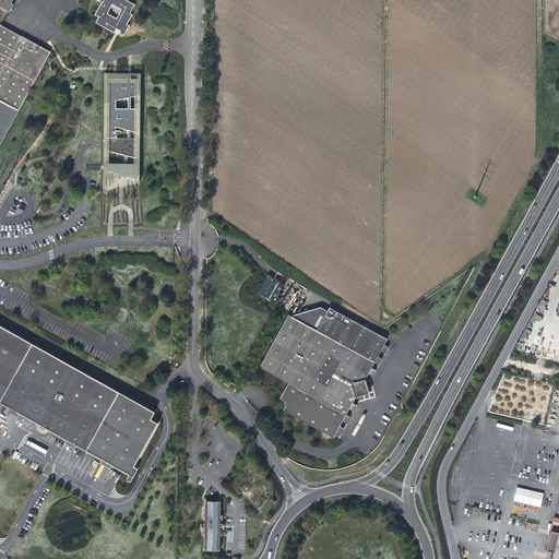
[(7,12),(8,13),(10,14),(13,7),(11,6),(13,0),(1,0),(0,2),(0,145),(50,54),(21,37),(20,39),(1,30),(2,27),(0,26),(6,16),(4,15),(7,12)]
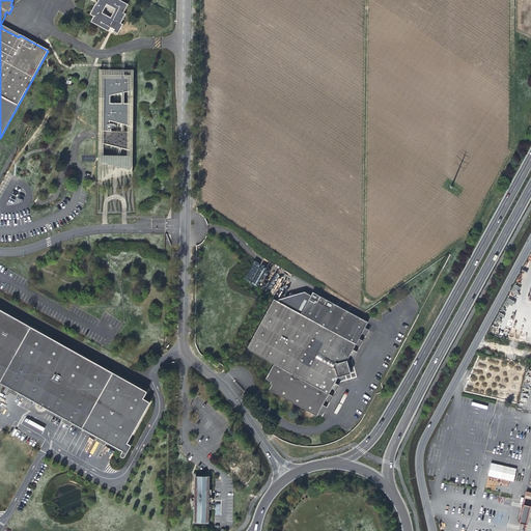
[(93,0),(92,3),(85,15),(89,17),(86,22),(104,31),(106,28),(110,29),(109,32),(113,34),(118,25),(116,24),(121,14),(119,12),(123,4),(115,0),(93,0)]
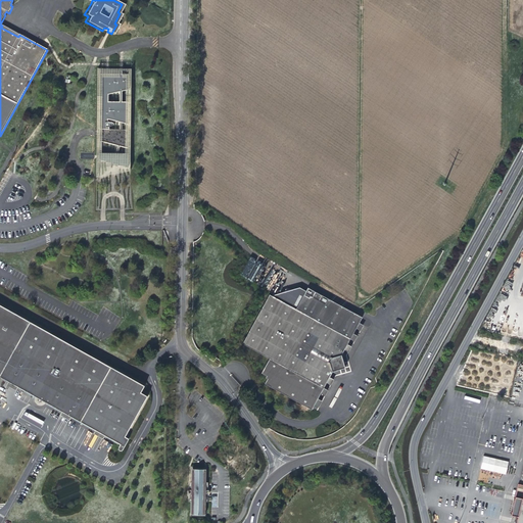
[(19,35),(2,26),(1,28),(18,37),(19,35)]
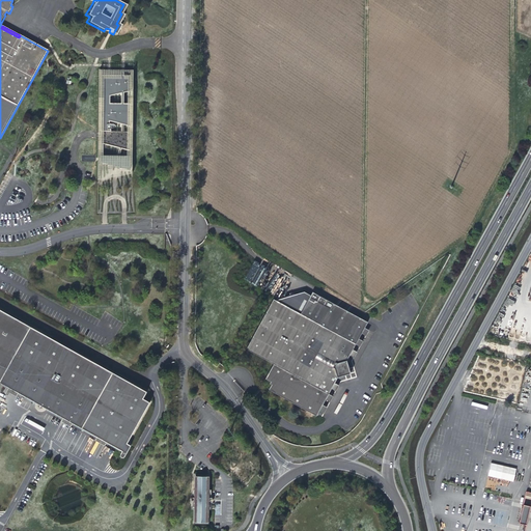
[(124,102),(124,90),(132,89),(132,74),(102,74),(101,136),(101,161),(131,168),(131,154),(120,154),(122,146),(131,149),(131,130),(124,130),(124,122),(131,124),(132,102),(124,102)]
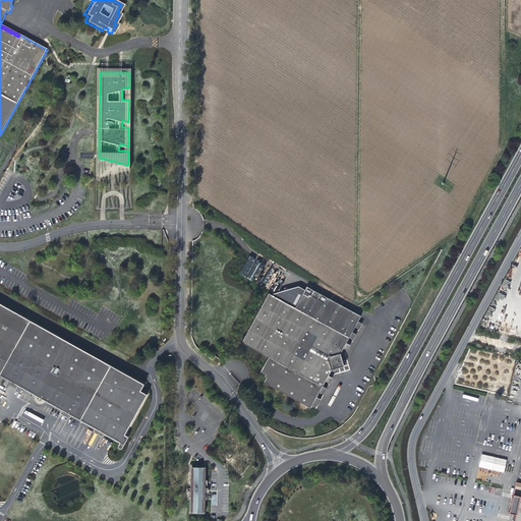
[(298,289),(273,296),(295,308),(304,293),(298,289)]
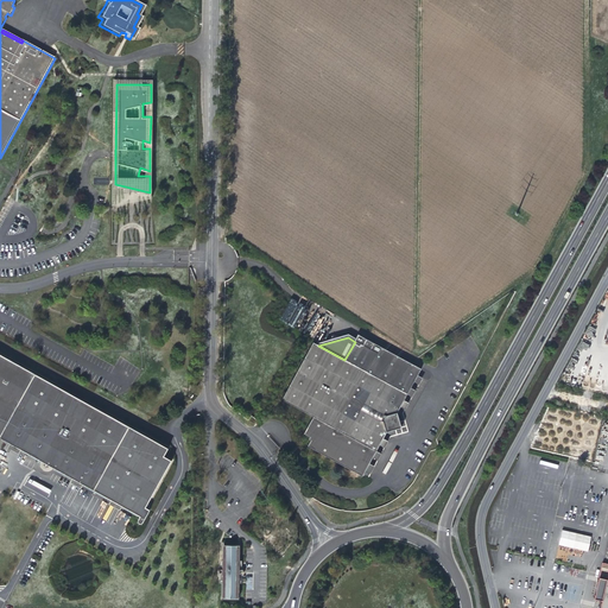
[(308,447),(361,476),(386,432),(394,431),(399,422),(397,413),(422,368),(367,339),(363,344),(362,343),(361,346),(355,342),(344,360),(318,346),(314,342),(282,399),(314,417),(304,434),(310,437),(309,439),(310,441),(308,447)]
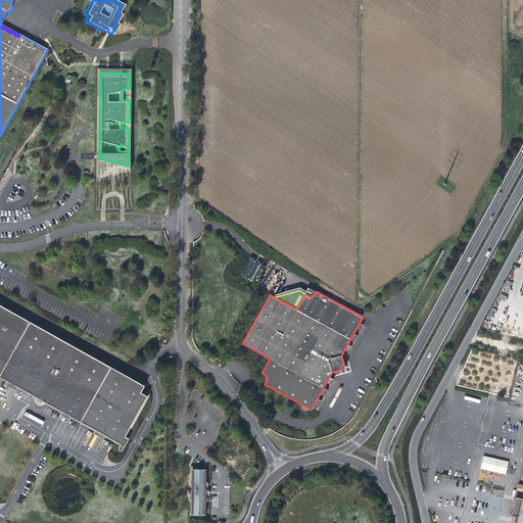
[(0,380),(2,378),(120,447),(147,398),(139,394),(144,387),(0,305),(0,380)]
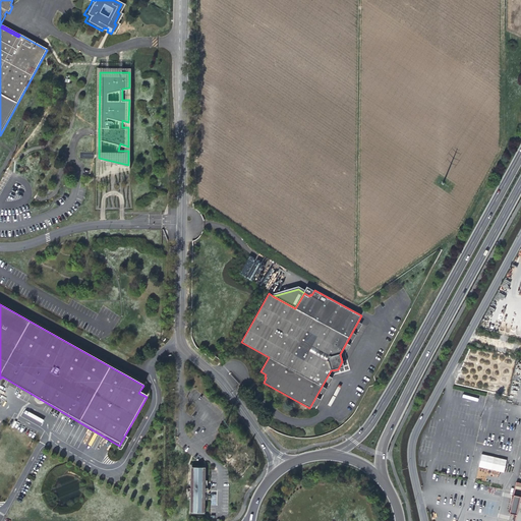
[(478,364),(474,362),(473,372),(520,383),(520,372),(481,364),(483,357),(483,354),(480,354),(478,364)]
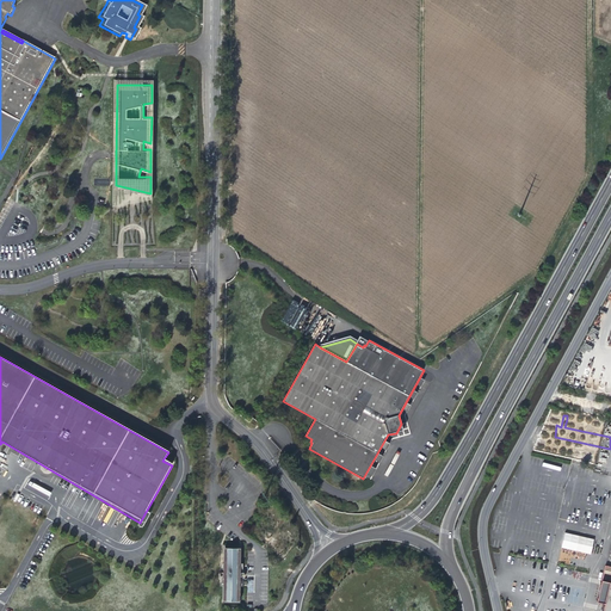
[(565,534),(561,548),(592,554),(594,538),(565,534)]
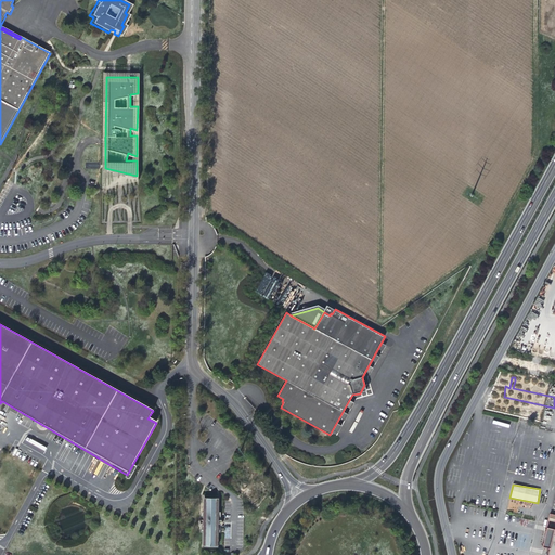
[(205,500),(204,542),(204,544),(206,545),(217,545),(217,528),(217,500),(205,500)]
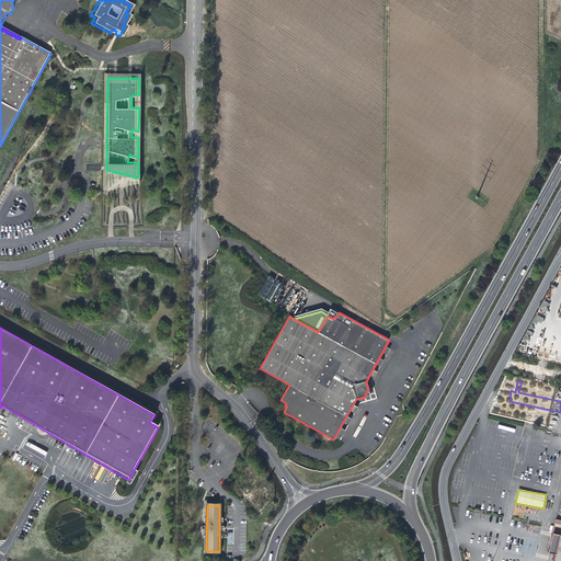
[(560,560),(560,521),(556,521),(549,552),(556,553),(553,560),(560,560)]
